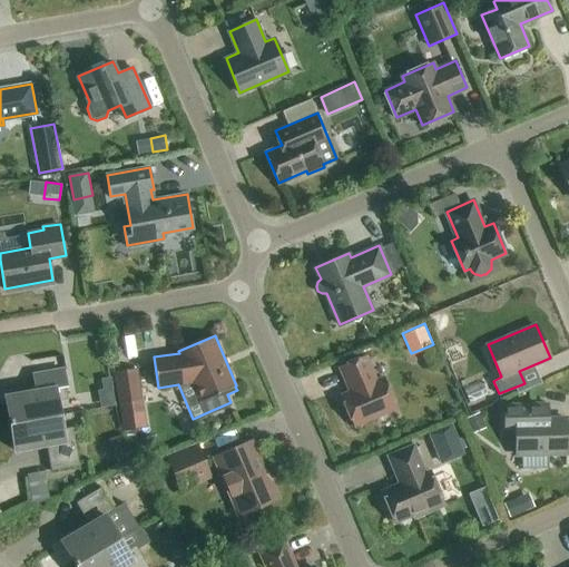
[(355,426),(396,408),(383,377),(376,380),(366,355),(340,367),(350,391),(342,394),(355,426)]
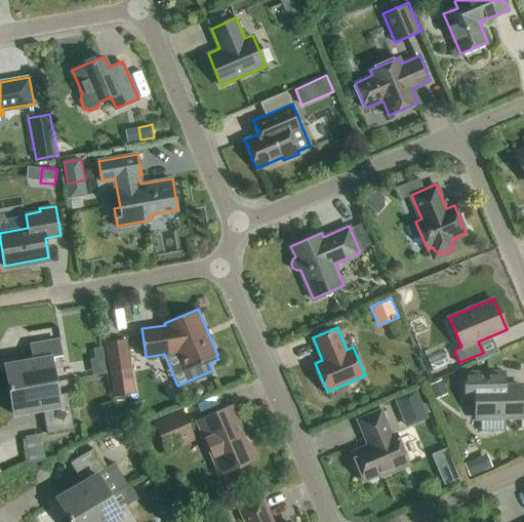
[(5,364),(10,389),(55,382),(53,368),(64,366),(58,339),(32,345),(35,359),(5,364)]
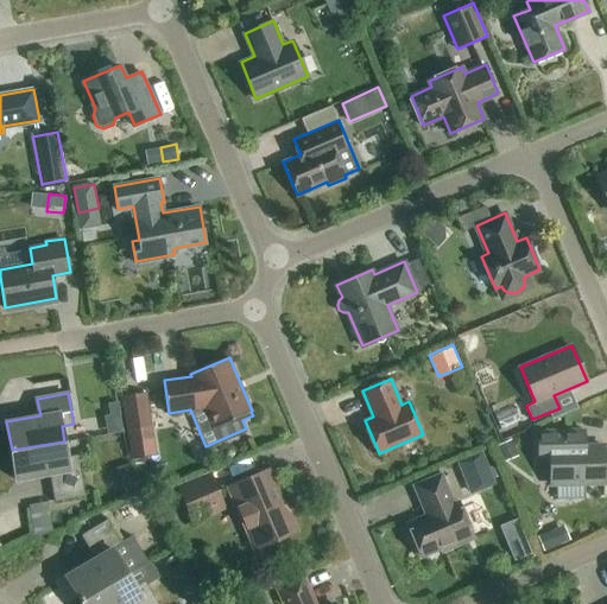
[(128,432),(152,428),(146,394),(122,398),(128,432)]
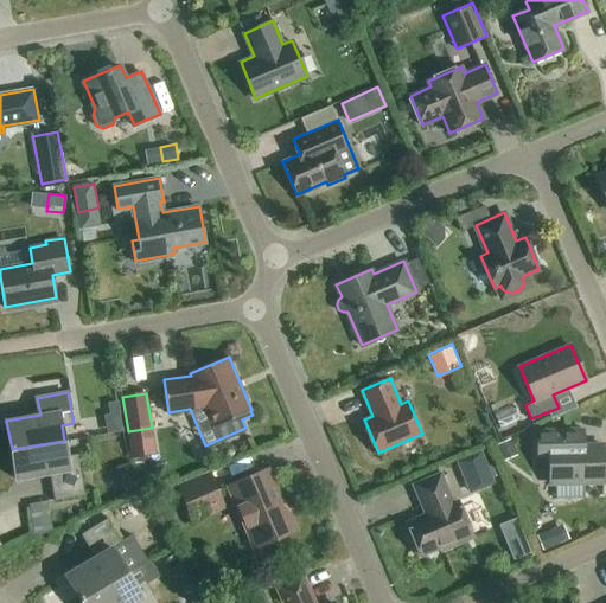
[(119,401),(108,403),(110,415),(120,412),(119,401)]
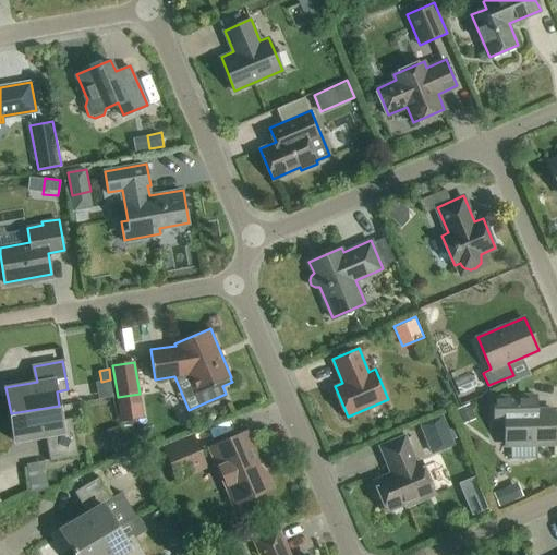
[(506,445),(555,444),(554,408),(536,409),(535,394),(495,395),(495,423),(506,423),(506,445)]
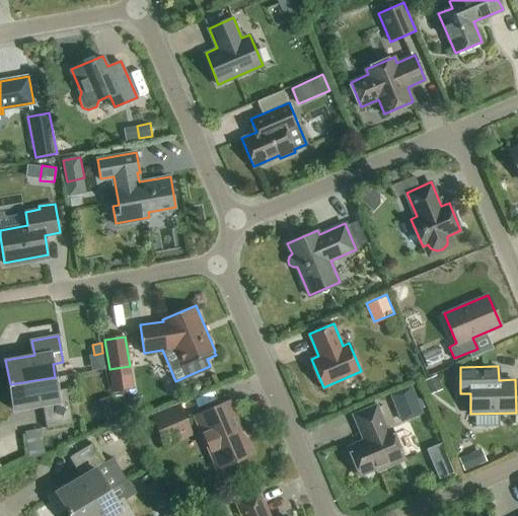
[(424,379),(430,393),(442,387),(436,374),(424,379)]
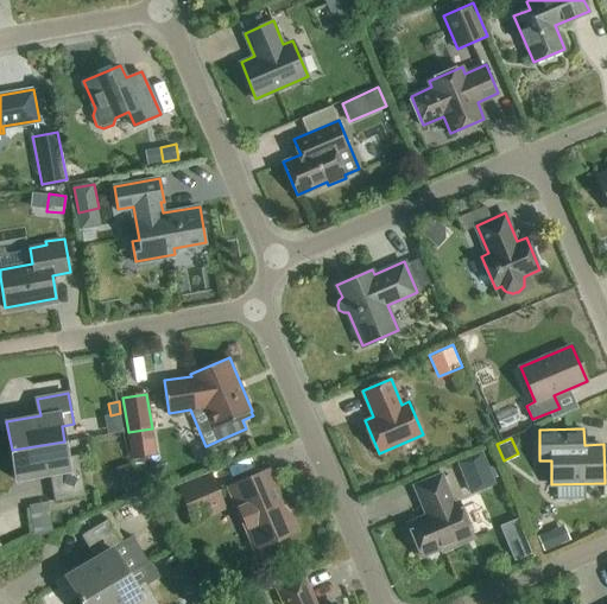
[(64,442),(12,450),(17,479),(50,474),(55,501),(86,495),(78,453),(67,456),(64,442)]
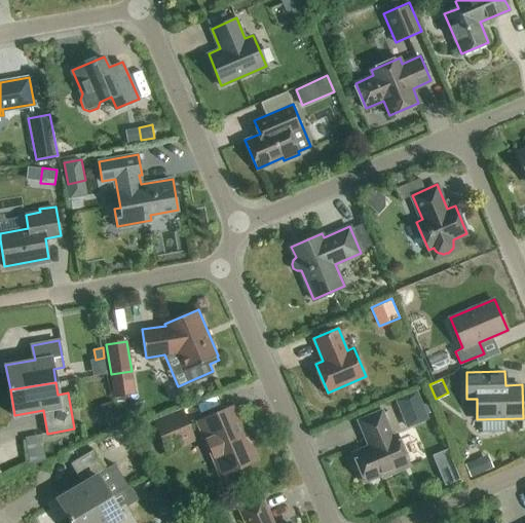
[(396,399),(407,426),(428,417),(417,389),(396,399)]
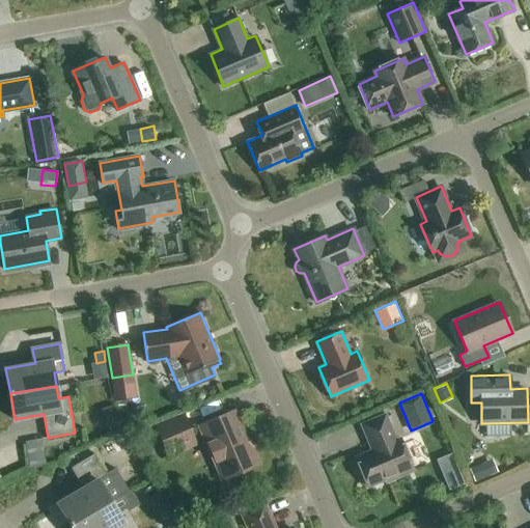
[(225,477),(258,464),(235,411),(203,424),(200,431),(220,475),(225,477)]
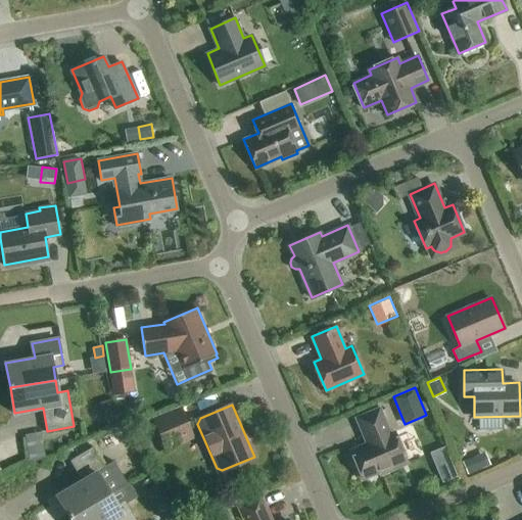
[(181,406),(152,417),(165,450),(194,438),(181,406)]
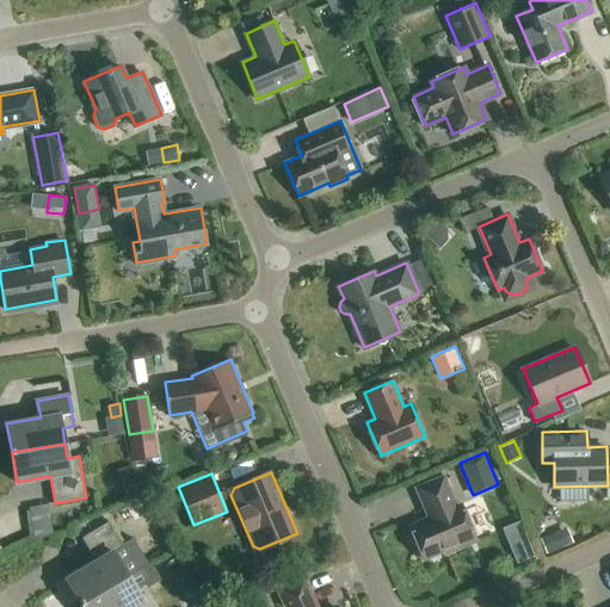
[(430,516),(411,525),(425,558),(444,550),(445,553),(476,540),(474,537),(468,520),(461,503),(456,506),(444,479),(418,490),(430,516)]
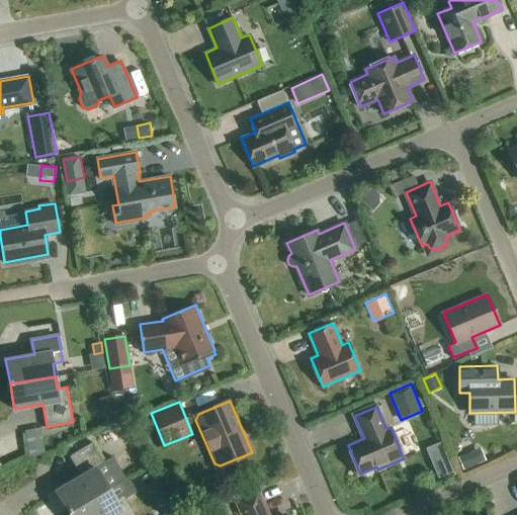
[(41,423),(25,427),(31,452),(48,447),(41,423)]
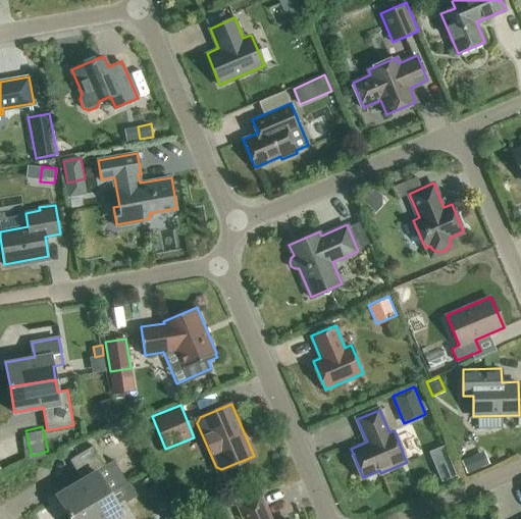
[(456,474),(444,444),(428,450),(440,480),(456,474)]
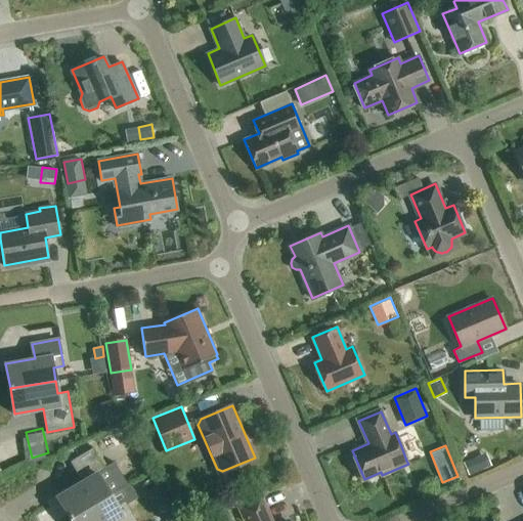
[(83,481),(57,496),(71,518),(110,494),(127,483),(114,462),(104,467),(93,447),(71,461),(83,481)]
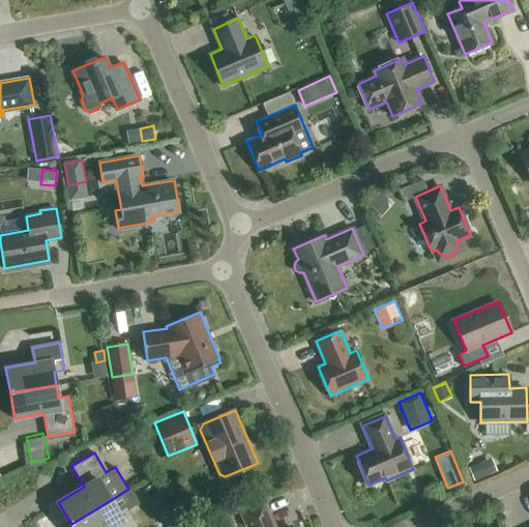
[(490,457),(468,466),(473,478),(495,469),(490,457)]
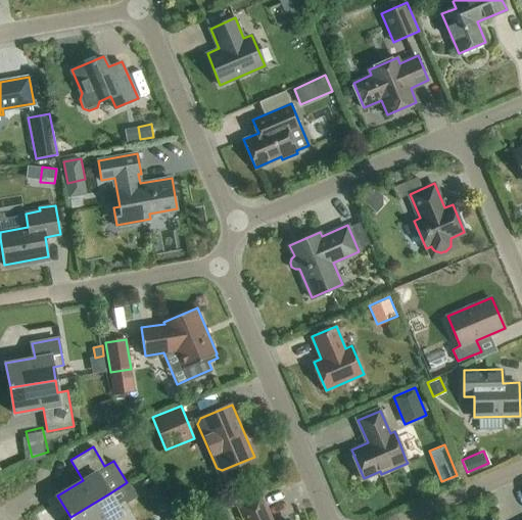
[(152,495),(160,510),(172,503),(163,489),(152,495)]
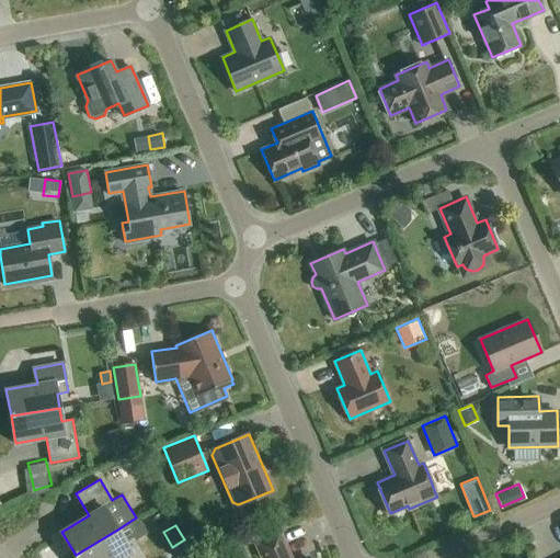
[(125,542),(117,530),(76,555),(77,557),(147,557),(134,536),(125,542)]
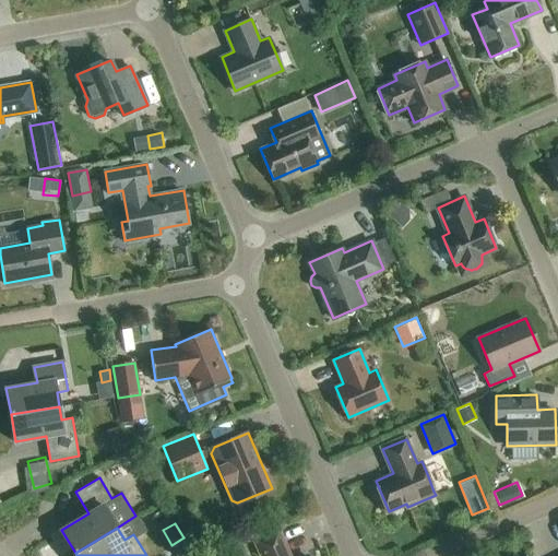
[(307,555),(304,555),(289,555),(279,529),(254,539),(261,555),(307,555)]
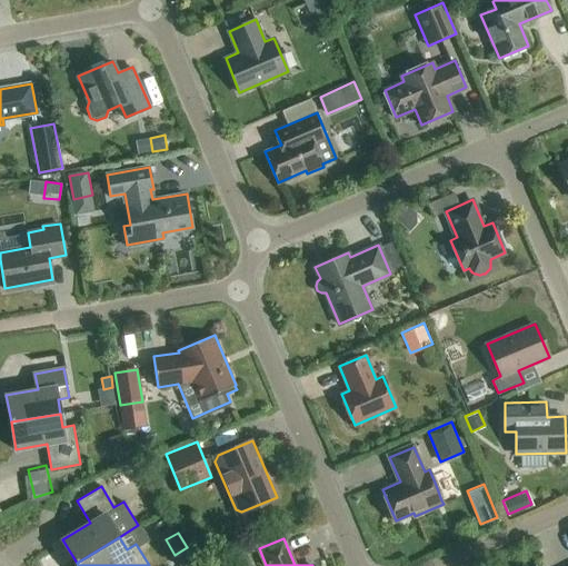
[(230,559),(232,565),(248,565),(249,565),(245,554),(230,559)]
